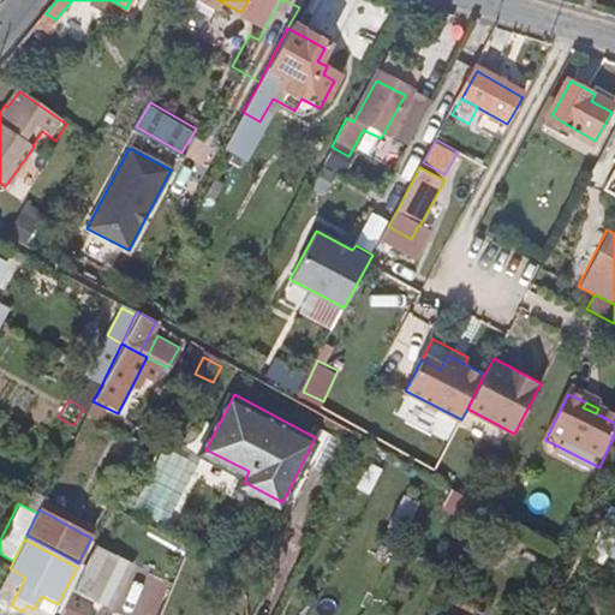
[(97,599),(119,559),(96,545),(76,589),(97,599)]
